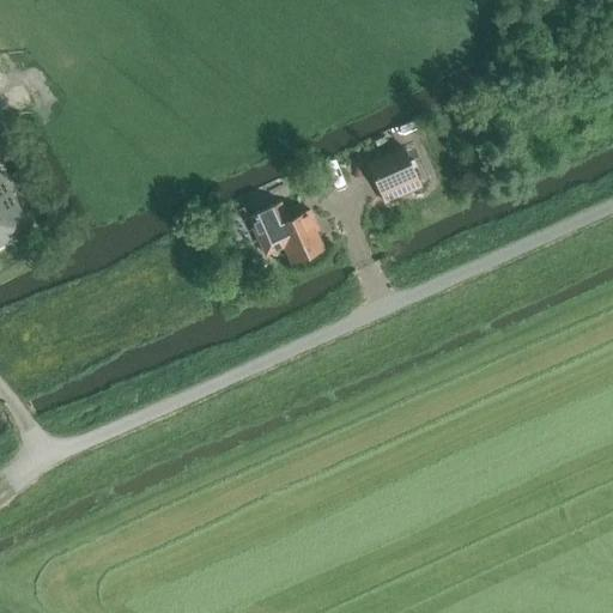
[(376,180),(386,202),(423,187),(413,163),(376,180)]
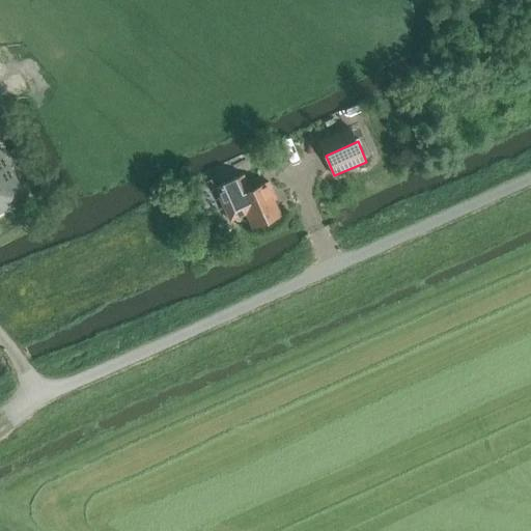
[(0,212),(26,199),(0,148),(0,212)]
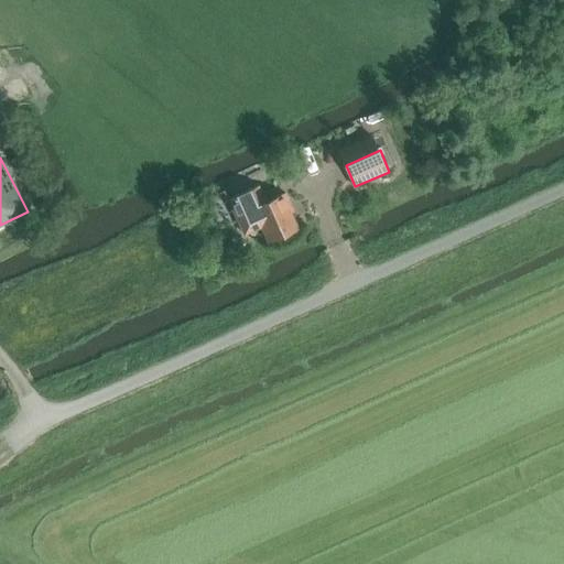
[(291,213),(293,212),(285,194),(266,203),(258,187),(229,201),(245,236),(262,228),(269,242),(297,229),(291,213)]
